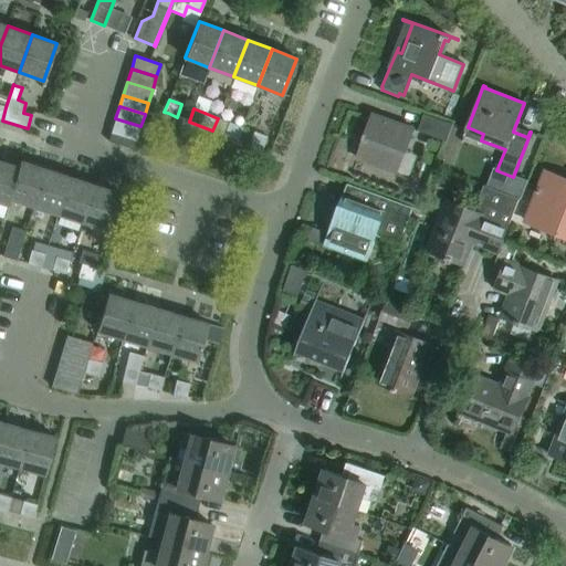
[(448,140),(453,124),(425,113),(418,129),(448,140)]
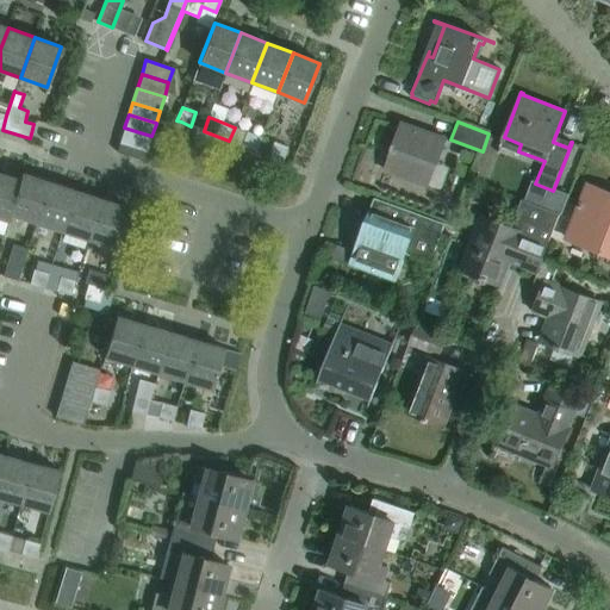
[(446,139),(423,131),(400,123),(393,143),(392,143),(390,148),(392,149),(384,170),(428,186),(436,162),(437,162),(446,139)]
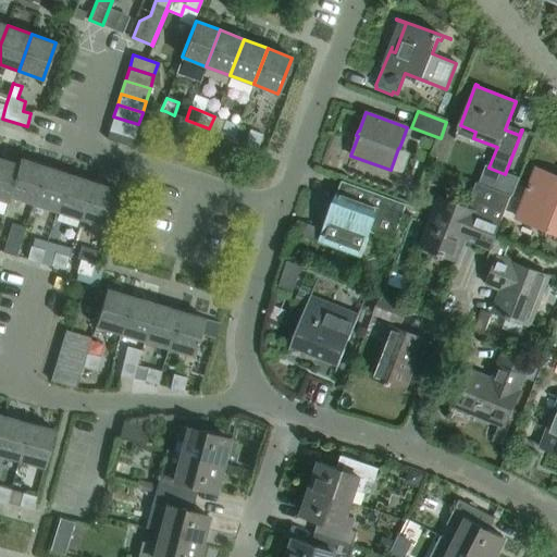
[(138,124),(113,116),(110,128),(135,137),(138,124)]
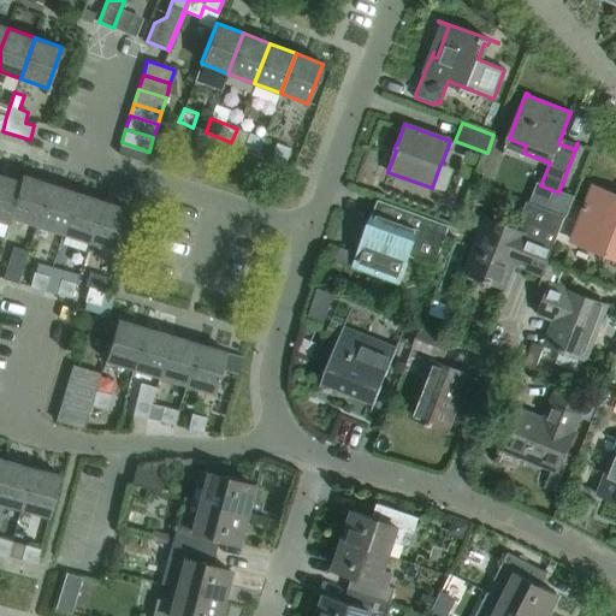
[(249,134),(244,147),(258,152),(262,138),(249,134)]
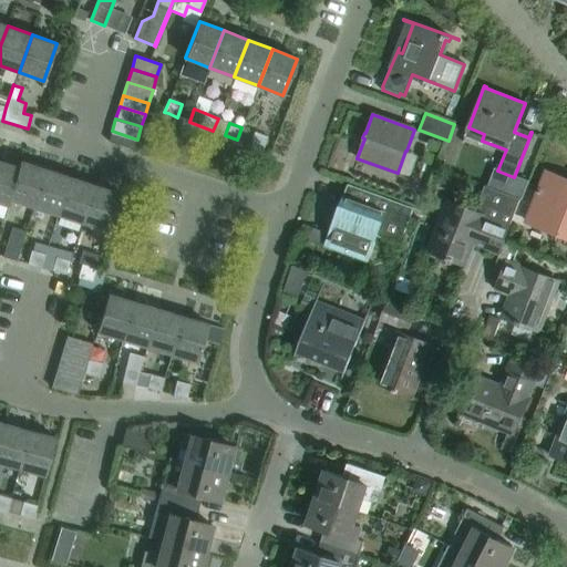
[(134,150),(137,140),(136,140),(111,132),(109,142),(134,150)]
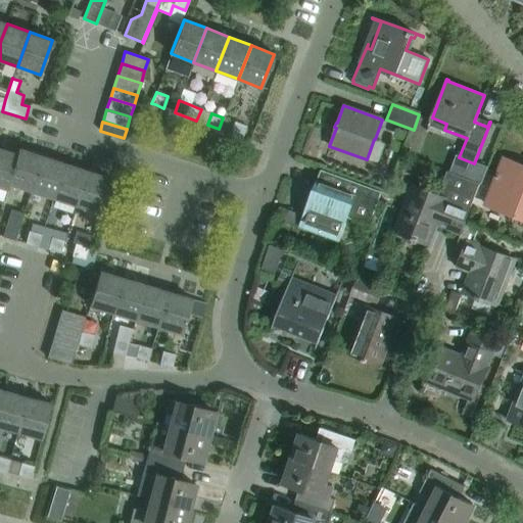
[(234,122),(230,133),(242,138),(246,127),(234,122)]
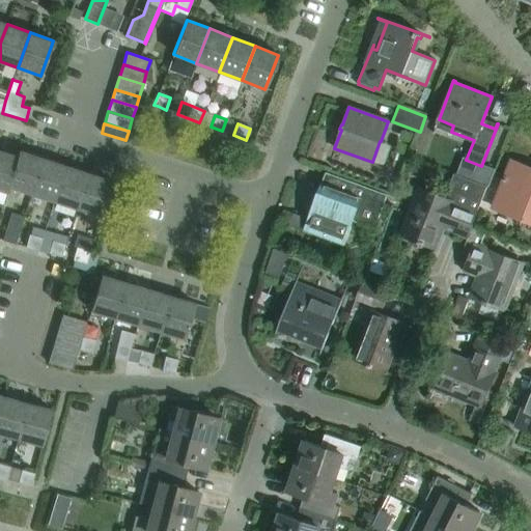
[(8,187),(20,151),(19,150),(17,157),(0,150),(0,190),(5,192),(7,186),(8,187)]
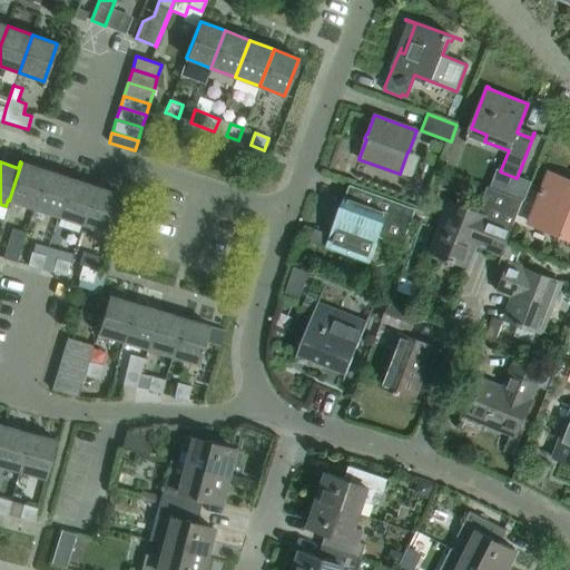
[(33,208),(46,170),(21,163),(9,200),(33,208)]
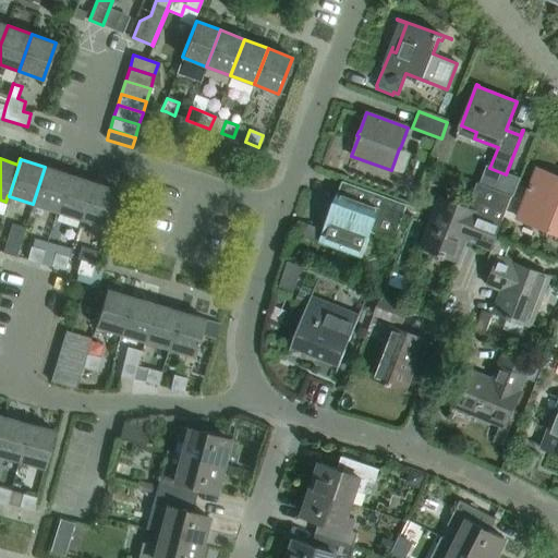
[(57,211),(69,174),(45,167),(33,204),(57,211)]
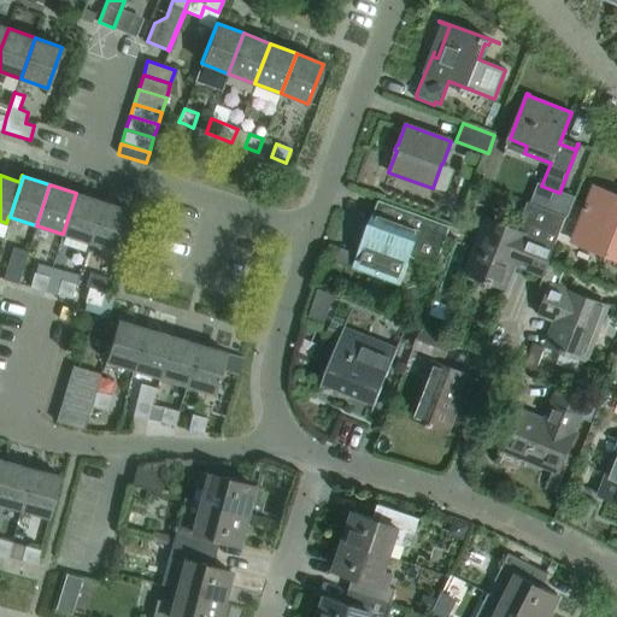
[(594,186),(586,209),(573,241),(616,258),(616,197),(616,195),(594,186)]
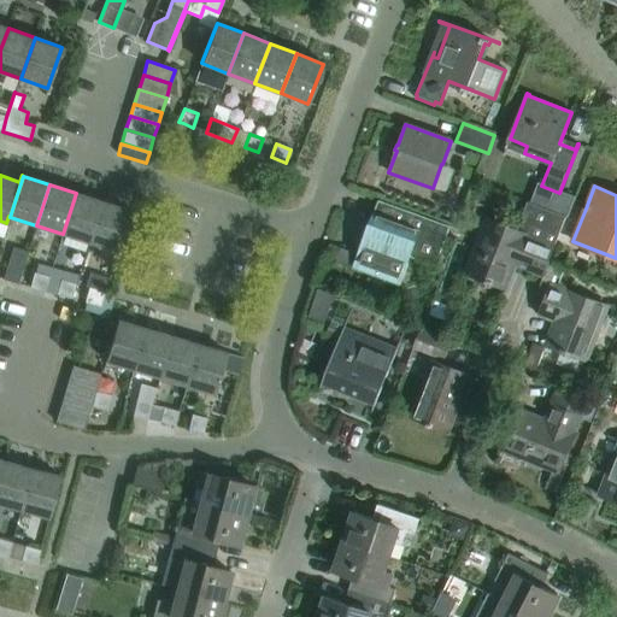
[(89,242),(103,201),(76,193),(63,234),(89,242)]
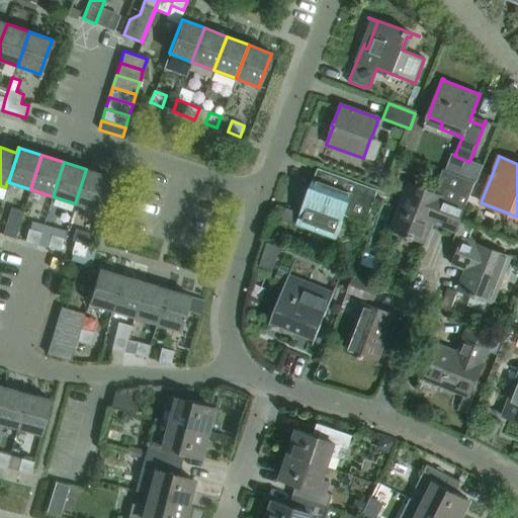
[(318,168),(297,224),(336,238),(344,214),(365,223),(377,189),(318,168)]
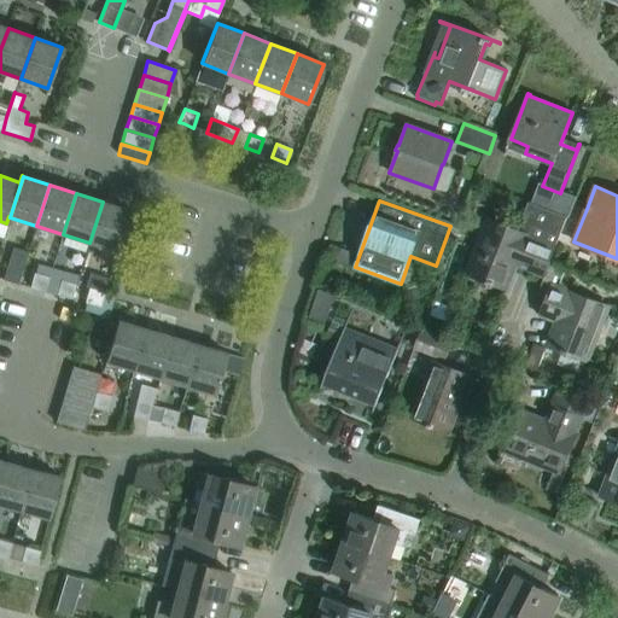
[(103,202),(89,243),(117,251),(130,211),(103,202)]
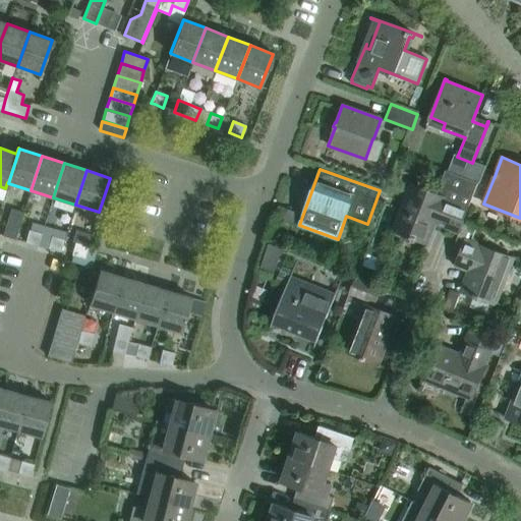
[(477,182),(465,177),(465,178),(446,171),(437,194),(410,184),(393,230),(423,242),(431,222),(458,232),(477,182)]
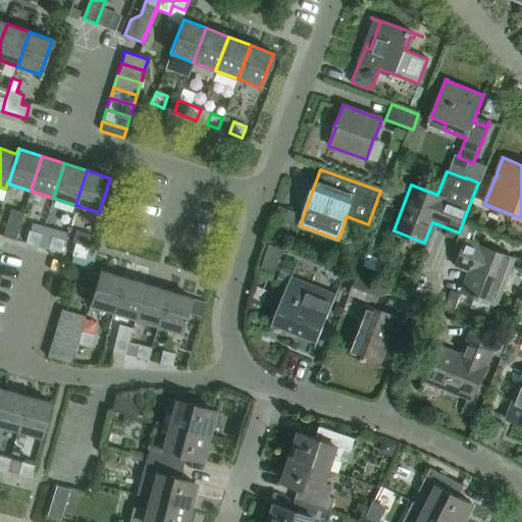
[(11,209),(6,224),(3,237),(15,240),(18,227),(23,213),(11,209)]
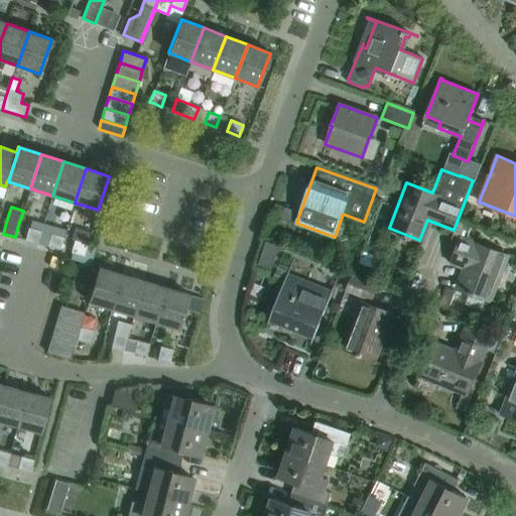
[(28,228),(25,240),(37,243),(40,232),(28,228)]
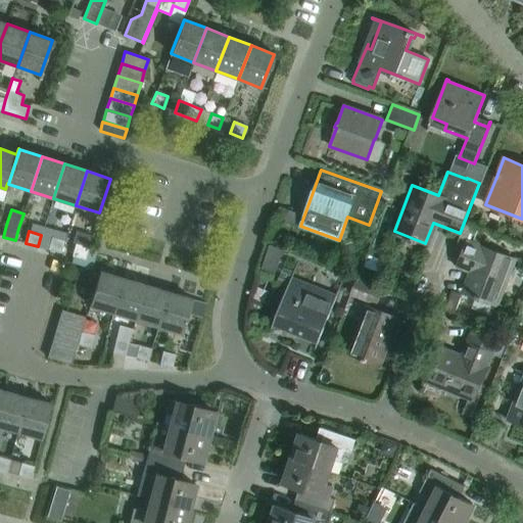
[(48,249),(60,252),(63,241),(51,237),(48,249)]
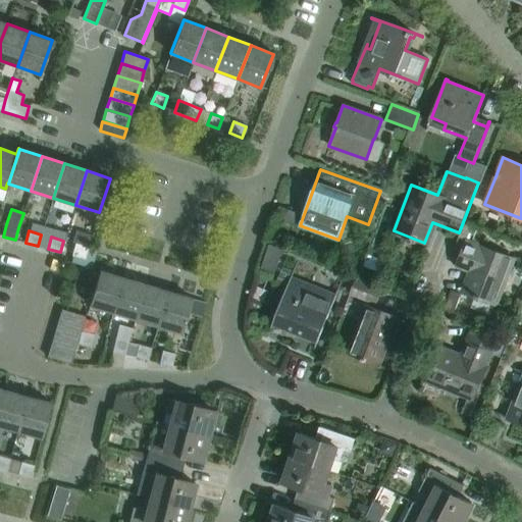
[(514,259),(485,248),(466,241),(456,266),(473,272),(465,293),(496,305),(514,259)]
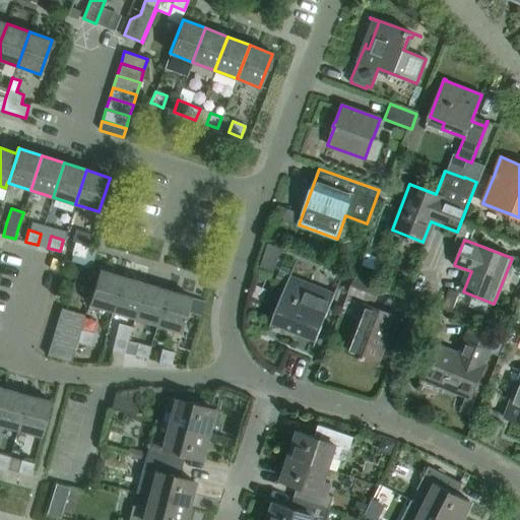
[(83,258),(87,246),(75,243),(72,254),(83,258)]
